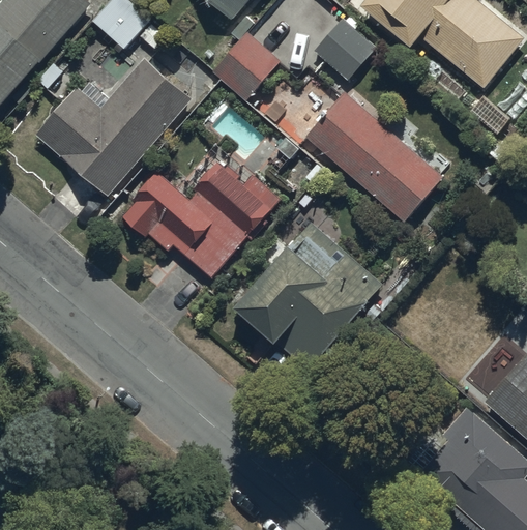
[(86,5),(80,0),(0,0),(0,100),(34,62),(36,63),(86,5)]
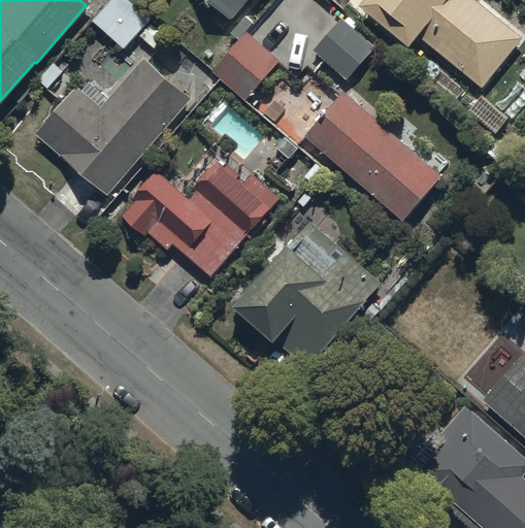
[(123,0),(110,0),(90,26),(121,53),(135,35),(148,21),(123,0)]
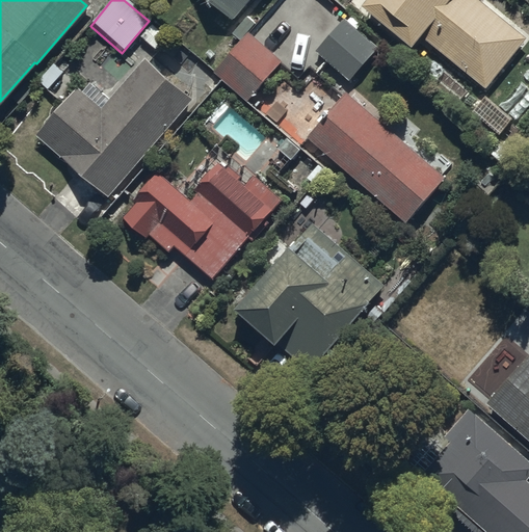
[(209,0),(234,22),(253,0),(209,0)]
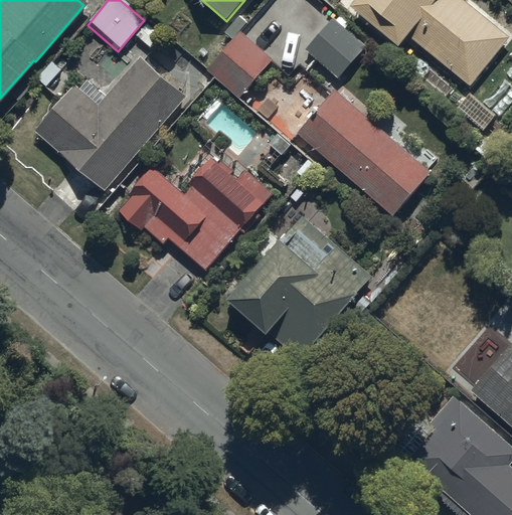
[(358,0),(352,9),(399,45),(406,36),(471,86),(508,36),(461,0),(358,0)]
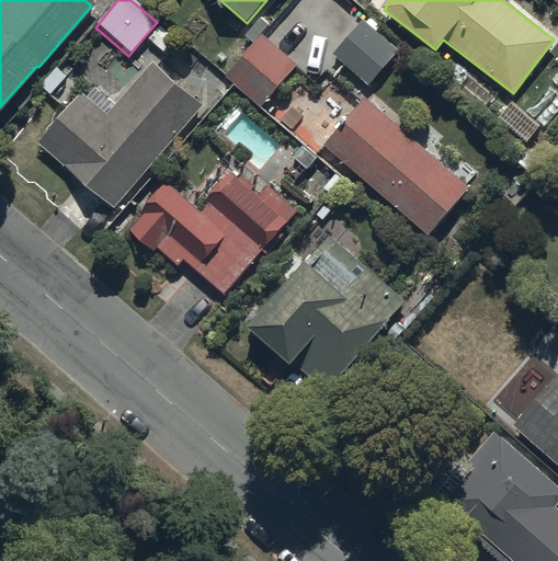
[(254,45),(227,73),(261,107),(299,68),(266,36),(273,30),(261,19),(246,36),(254,45)]
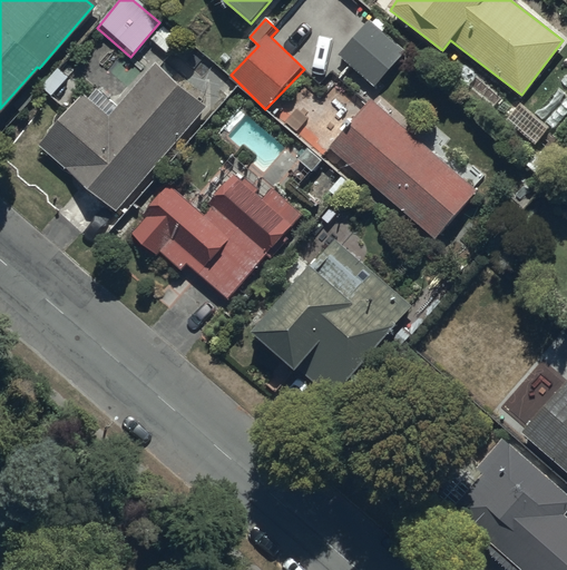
[(159,22),(146,38),(163,52),(176,37),(159,22)]
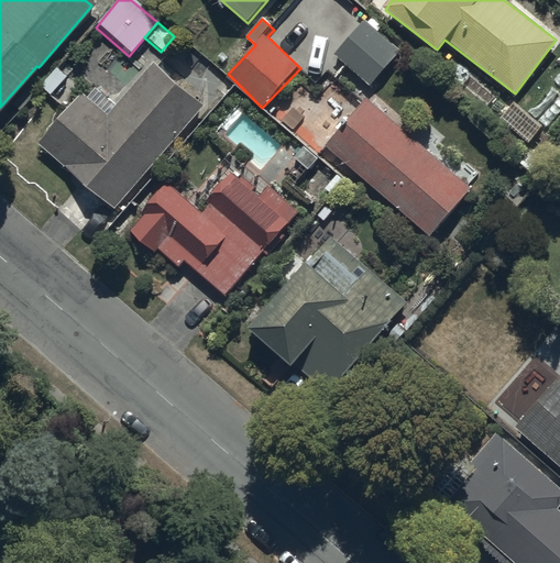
[(361,24),(333,54),(370,87),(397,57),(361,24)]
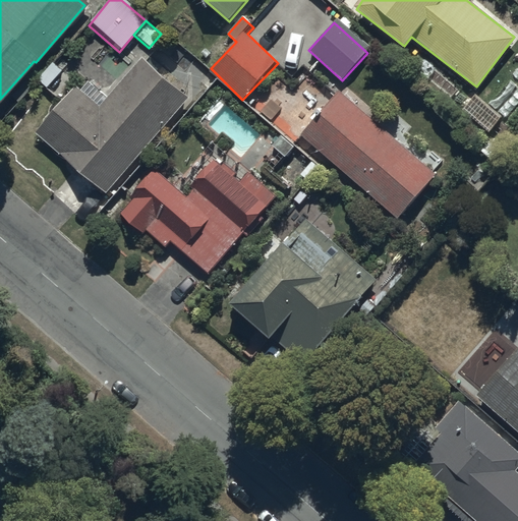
[(71,87),(32,134),(103,193),(183,96),(136,57),(103,99),(83,82),(76,91),(71,87)]
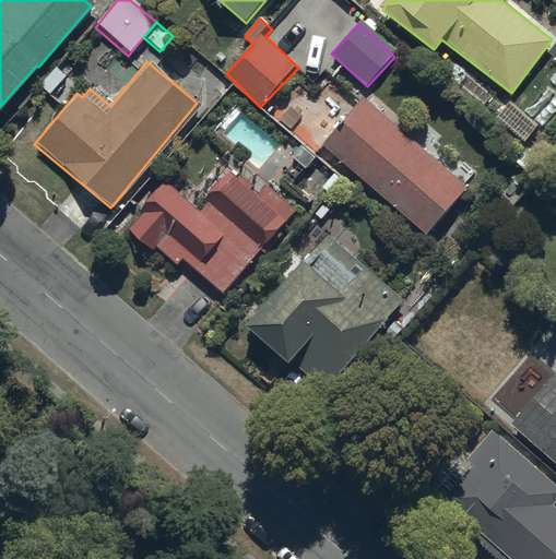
[(48,95),(66,75),(55,66),(36,85),(48,95)]
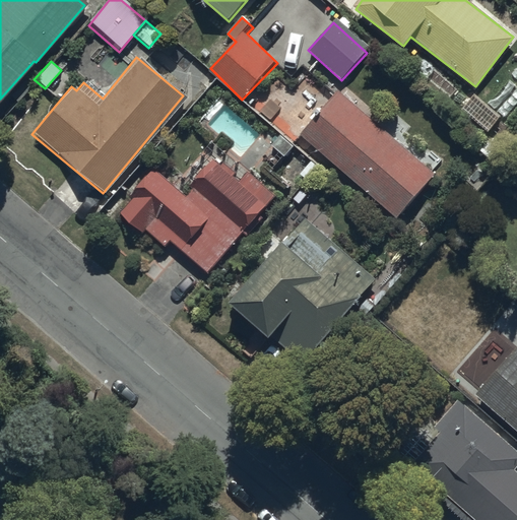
[(375,122),(338,90),(300,134),(394,216),(433,173),(430,170),(439,159),(384,112),(375,122)]
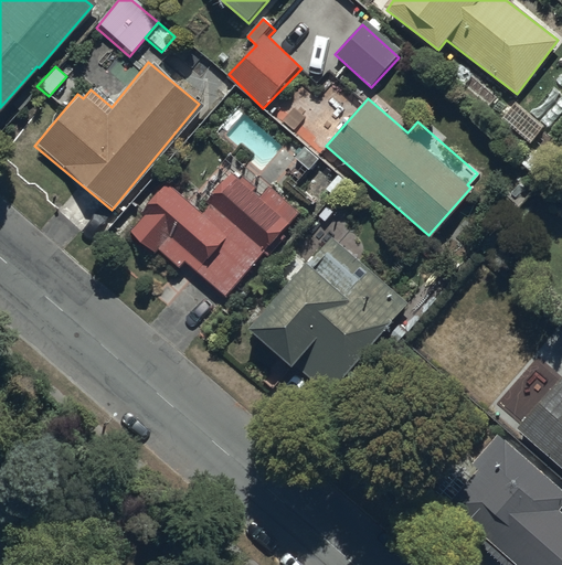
[(165,182),(126,230),(152,253),(157,248),(178,267),(183,260),(224,298),(264,254),(269,259),(278,251),(274,247),(303,214),(271,185),(260,196),(233,172),(208,201),(210,203),(200,214),(165,182)]
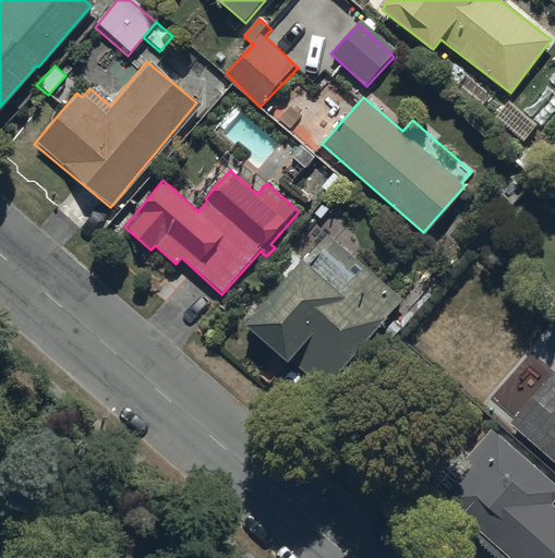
[(323,233),(244,324),(323,391),(400,301),(323,233)]
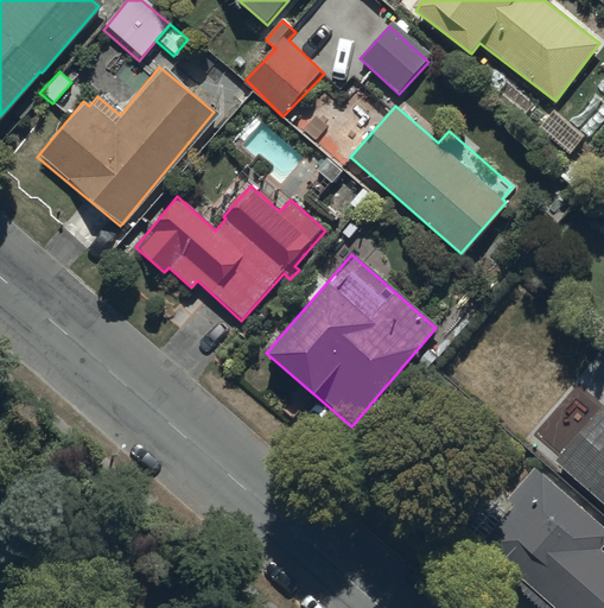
[(603,403),(553,462),(603,505),(603,403)]
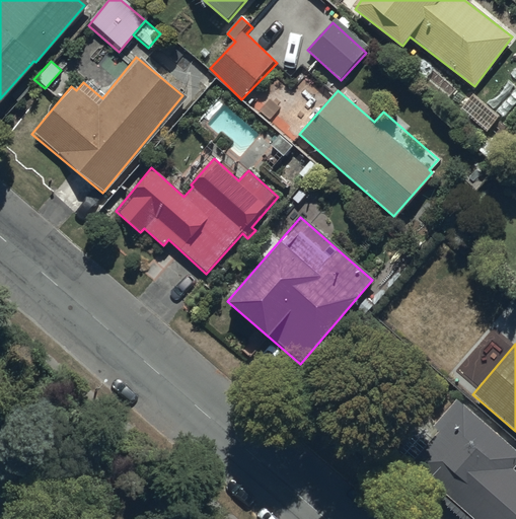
[(515,518),(515,450),(455,399),(430,431),(420,423),(395,452),(458,506),(452,513),(459,518),(515,518)]
